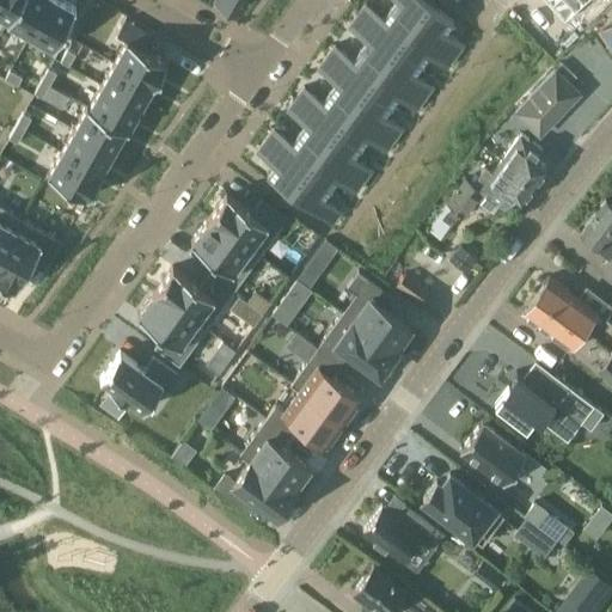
[(0,0),(0,12),(8,18),(18,0),(0,0)]
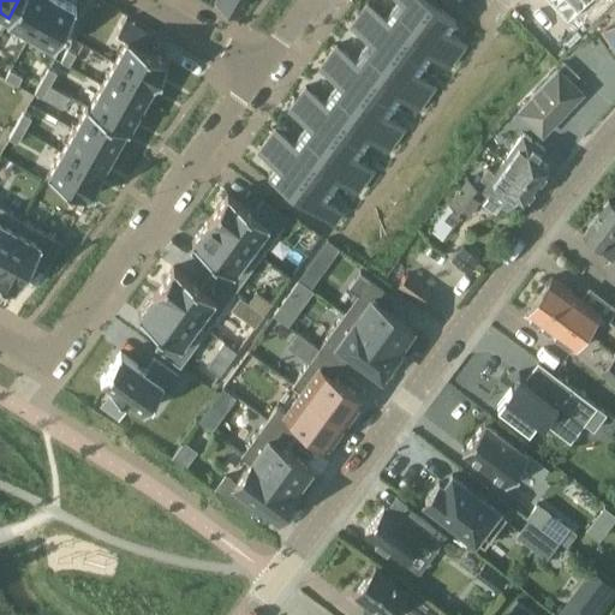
[(9,18),(6,22),(29,35),(48,0),(18,0),(9,18)]
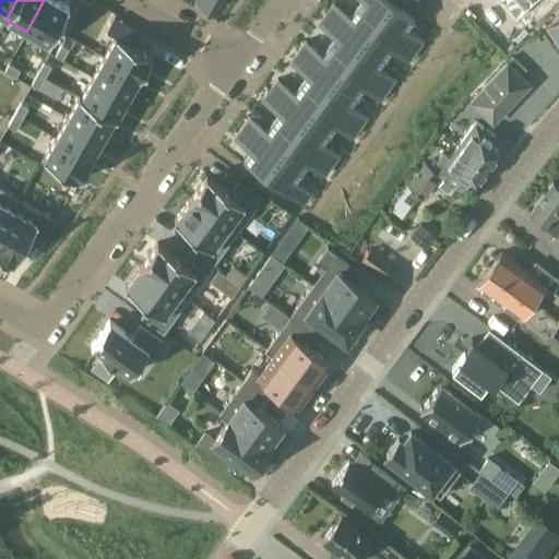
[(56,0),(44,0),(26,32),(48,44),(69,7),(56,0)]
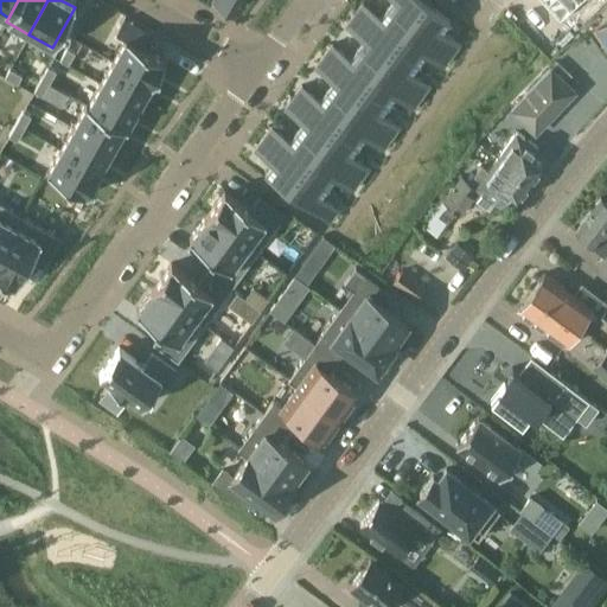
[(422,0),(391,0),(387,7),(410,24),(426,2),(422,0)]
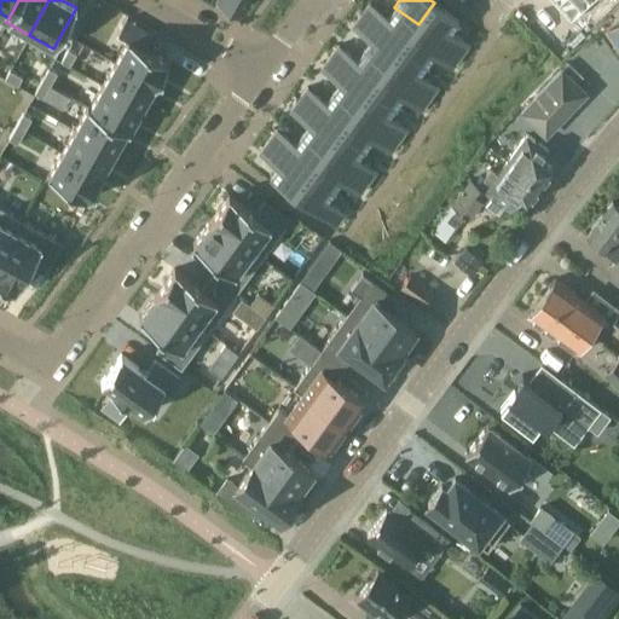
[(549,0),(542,6),(559,29),(591,0),(549,0)]
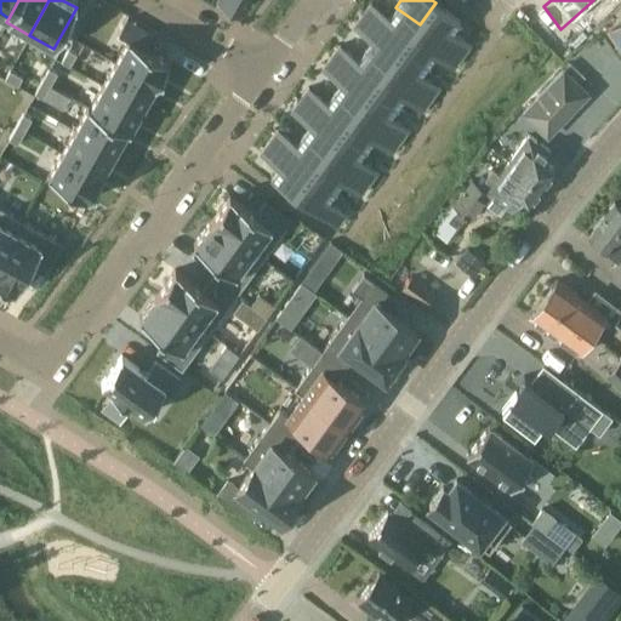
[(370,3),(362,15),(404,46),(420,24),(396,7),(388,17),(370,3)]
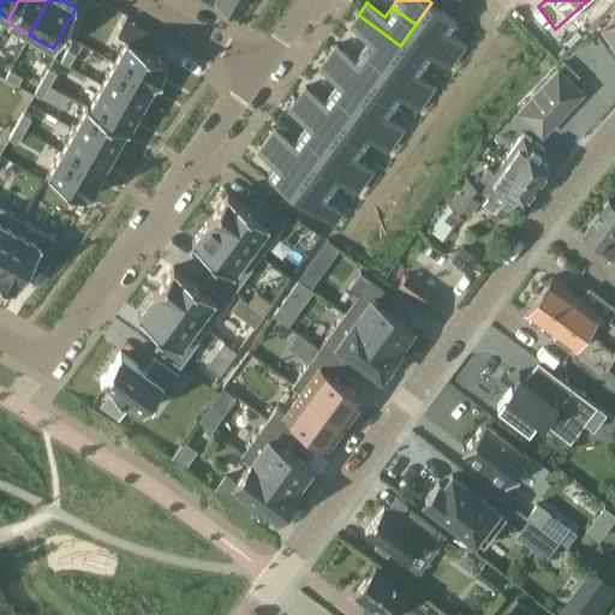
[(431,3),(416,24),(458,55),(466,43),(448,30),(455,19),(431,3)]
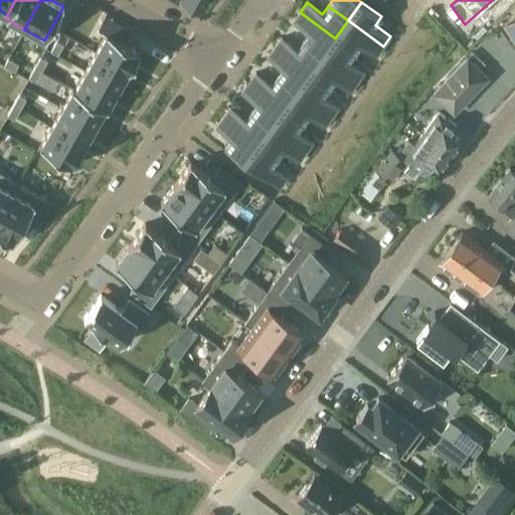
[(300,12),(293,22),(308,33),(302,41),(322,55),(335,38),(300,12)]
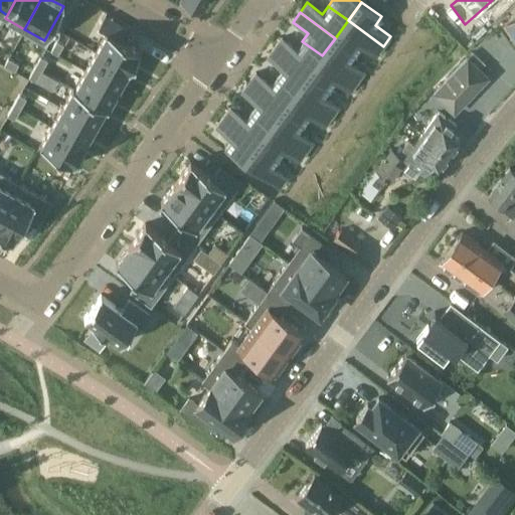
[(108,33),(97,52),(131,71),(142,51),(123,41),(129,30),(106,17),(100,28),(108,33)]
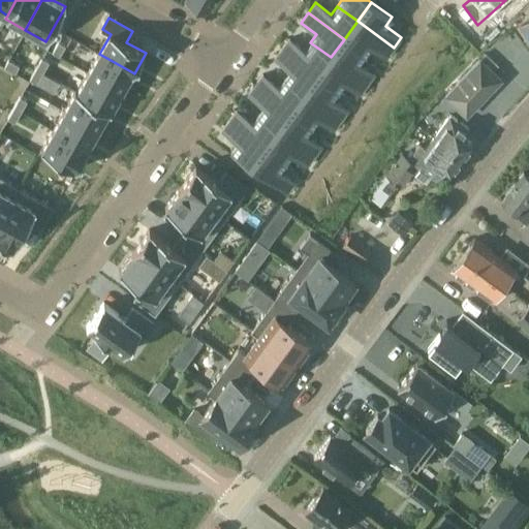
[(528,18),(518,26),(528,42),(528,18)]
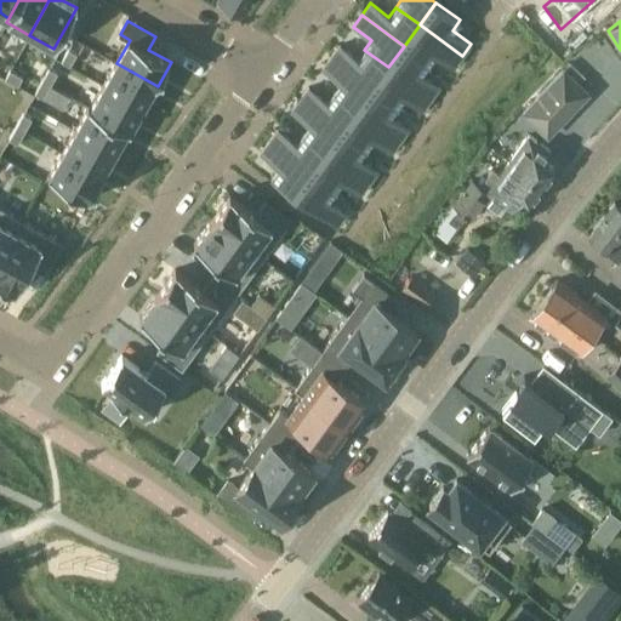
[(420,24),(404,46),(428,63),(434,55),(454,68),(462,56),(420,24)]
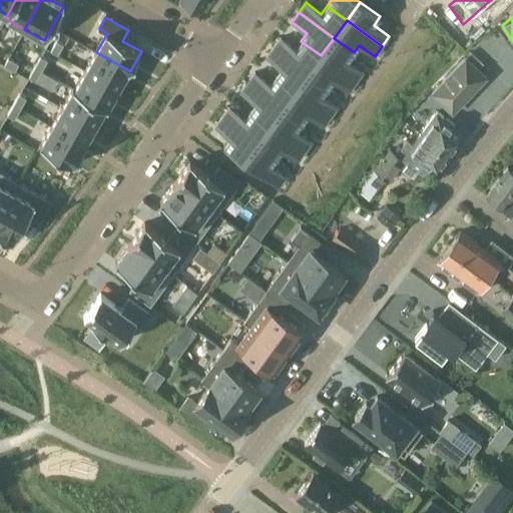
[(477,45),(493,60),(510,42),(494,27),(477,45)]
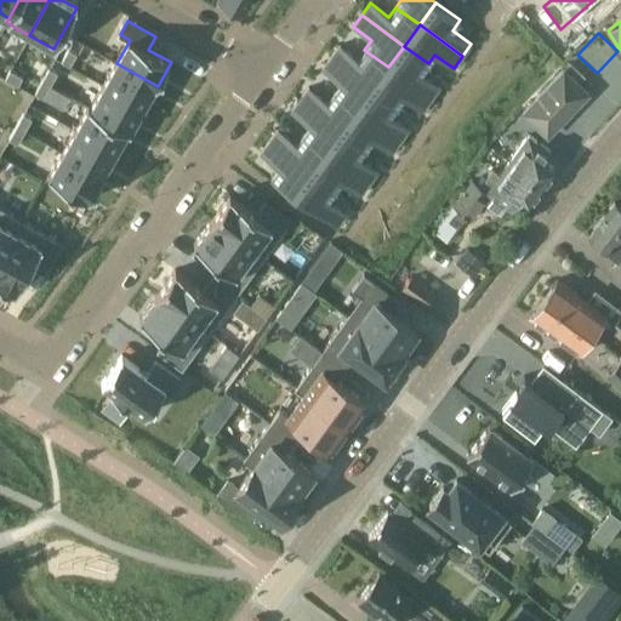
[(339,45),(330,57),(372,89),(388,67),(364,50),(358,58),(339,45)]
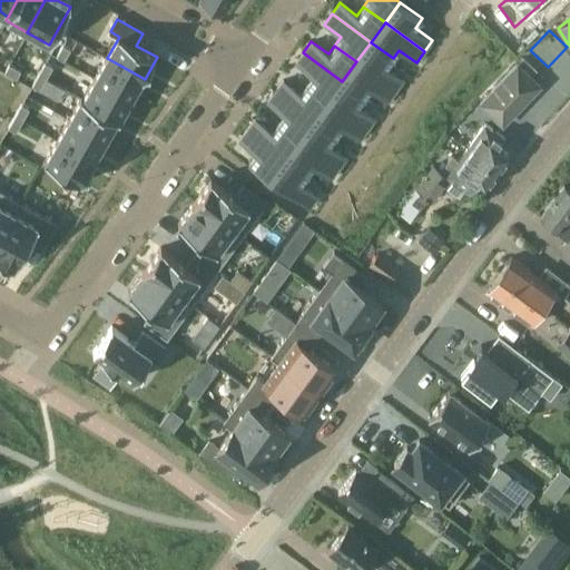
[(371,42),(356,61),(395,90),(403,79),(386,67),(393,58),(371,42)]
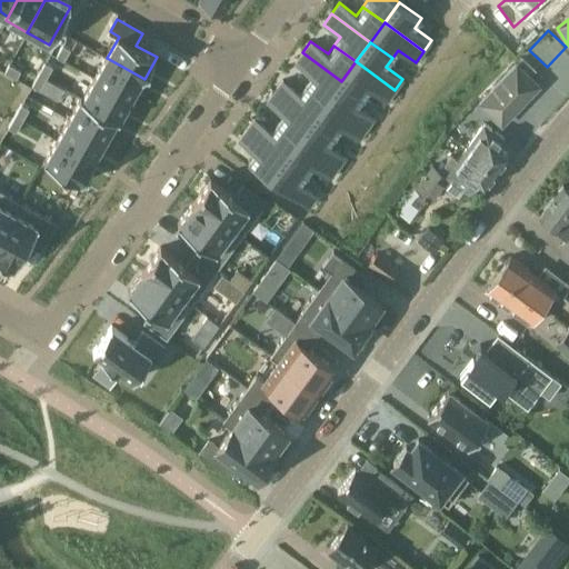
[(62,45),(56,57),(63,61),(70,49),(62,45)]
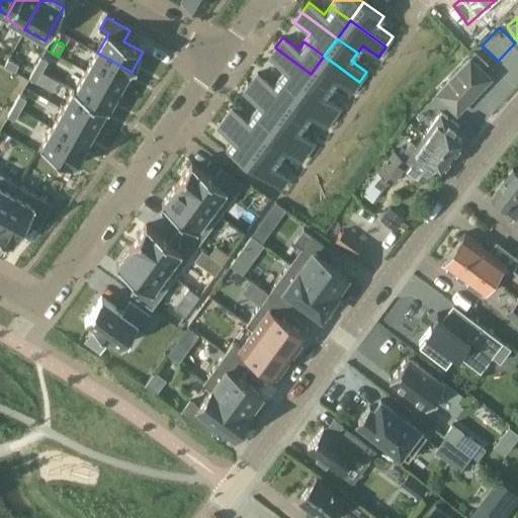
[(275,48),(268,58),(283,69),(278,76),(298,91),(311,74),(275,48)]
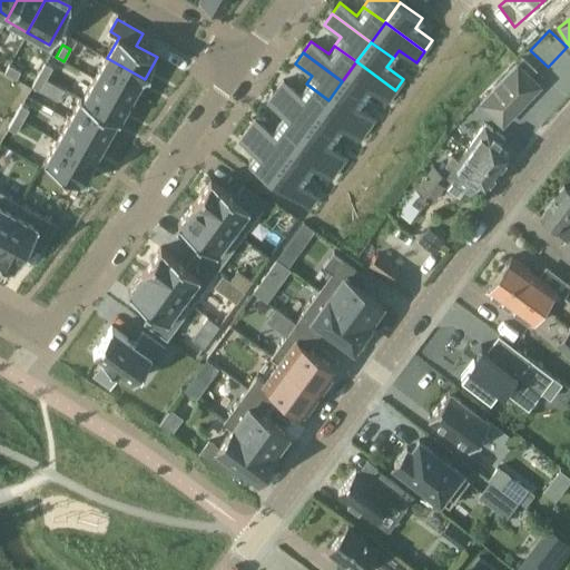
[(107,58),(96,79),(133,100),(145,79),(107,58)]
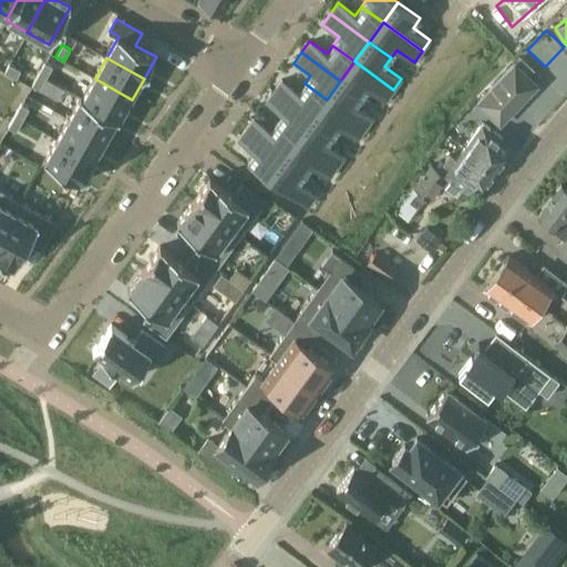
[(354,61),(340,81),(362,96),(369,88),(385,100),(393,90),(354,61)]
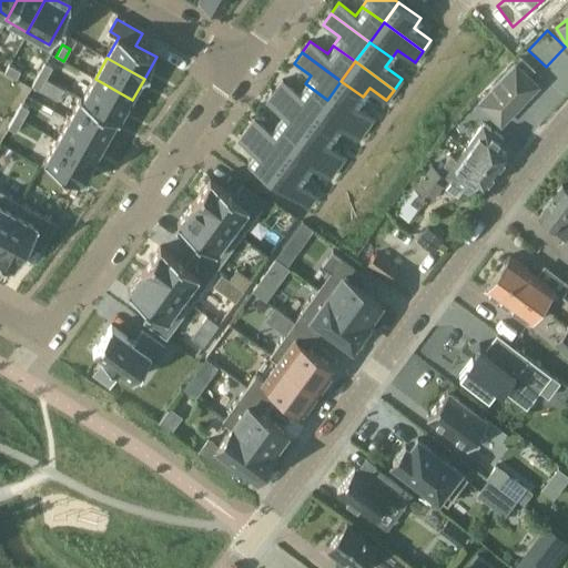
[(44,62),(38,74),(46,79),(52,67),(44,62)]
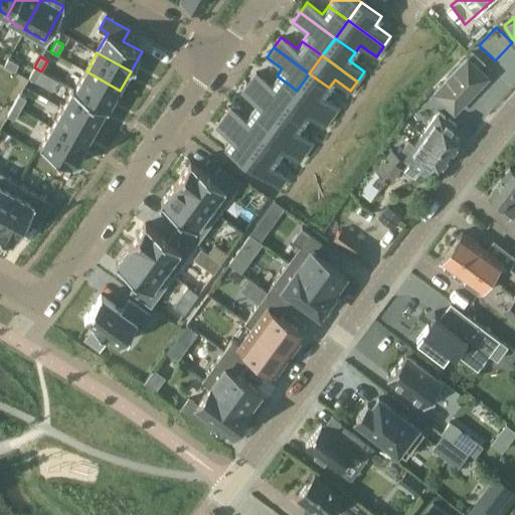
[(8,58),(4,65),(14,71),(18,64),(8,58)]
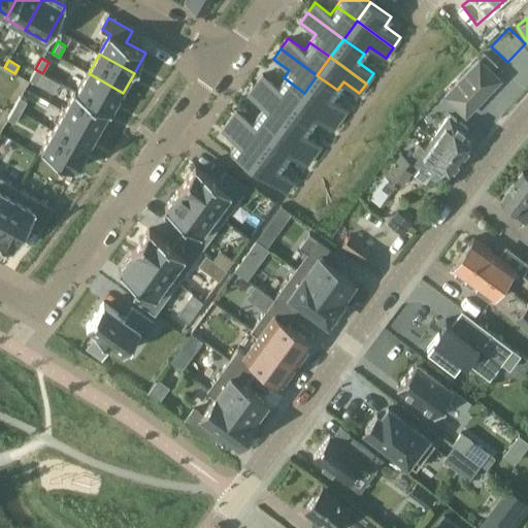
[(477,60),(443,96),(464,116),(498,80),(477,60)]
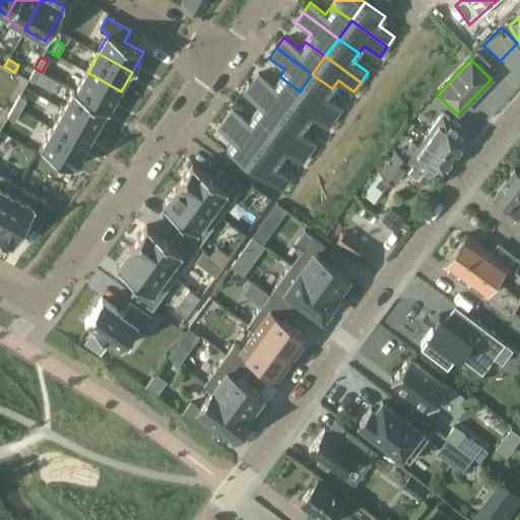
[(35,68),(28,78),(36,82),(42,72),(35,68)]
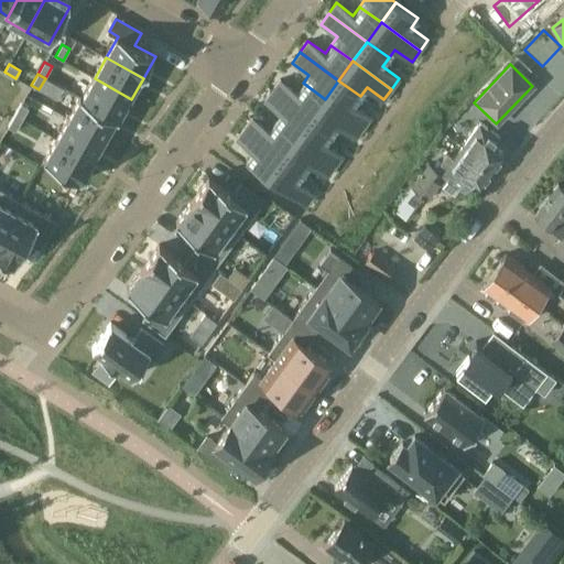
[(95,78),(83,99),(116,118),(120,120),(131,99),(95,78)]
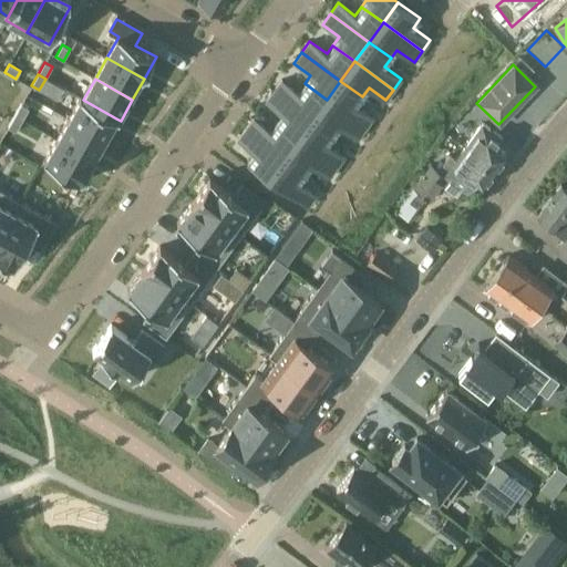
[(281,80),(274,91),(312,119),(327,100),(305,83),(298,92),(281,80)]
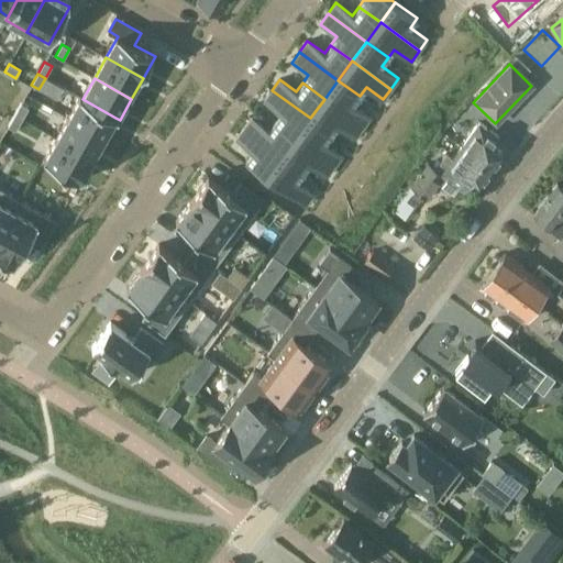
[(338,80),(324,99),(362,128),(371,117),(353,105),(360,96),(338,80)]
